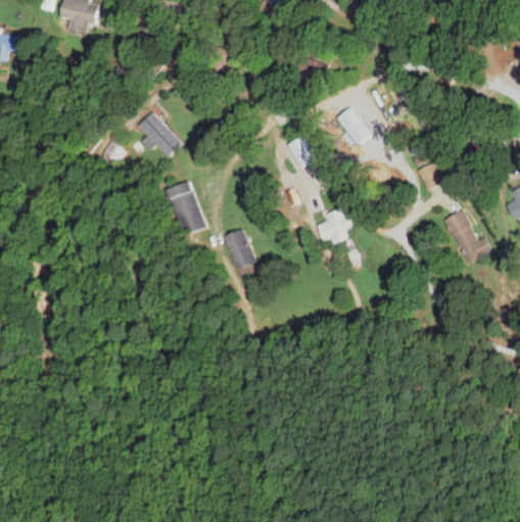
[(64,32),(83,34),(85,24),(93,25),(97,4),(86,3),(86,0),(72,0),(73,0),(69,0),(57,0),(55,18),(66,20),(64,32)]
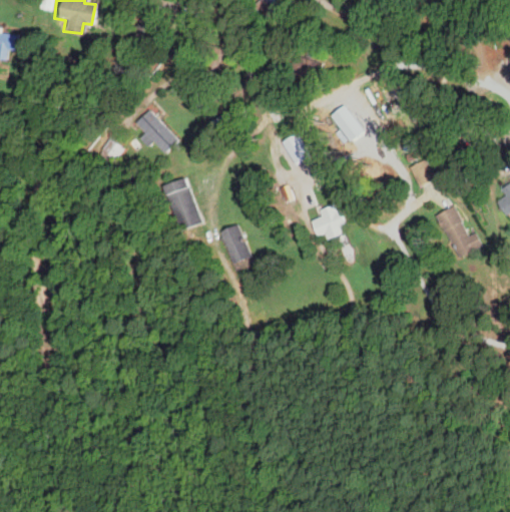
[(283,2),(281,0),(257,0),(251,5),(263,19),(283,2)]
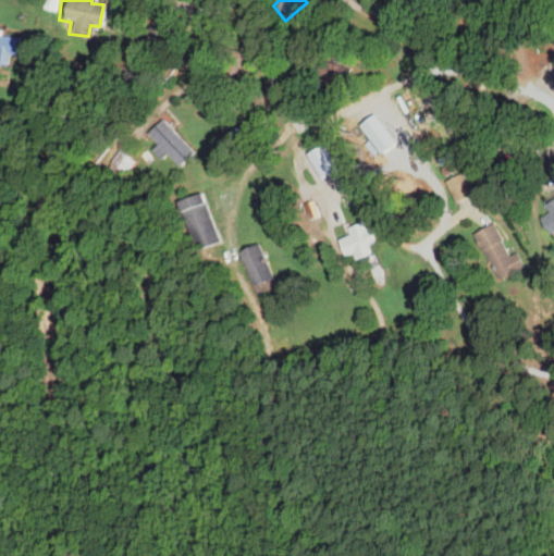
[(0,64),(4,65),(5,54),(16,56),(19,37),(0,35),(0,64)]
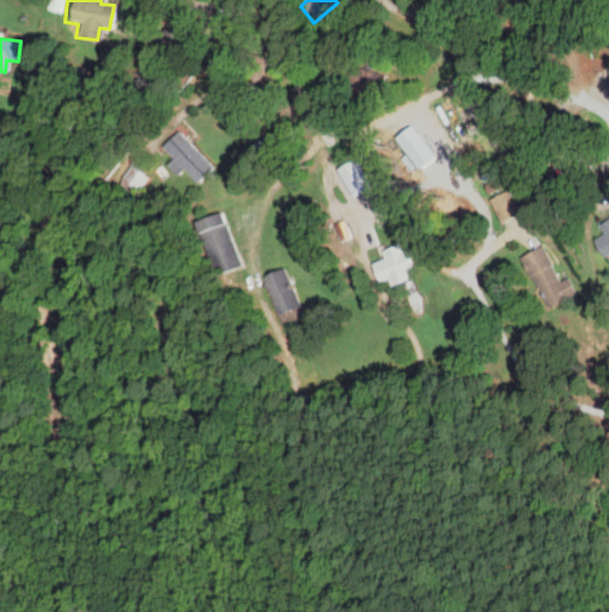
[(384,77),(343,62),(336,84),(377,98),(384,77)]
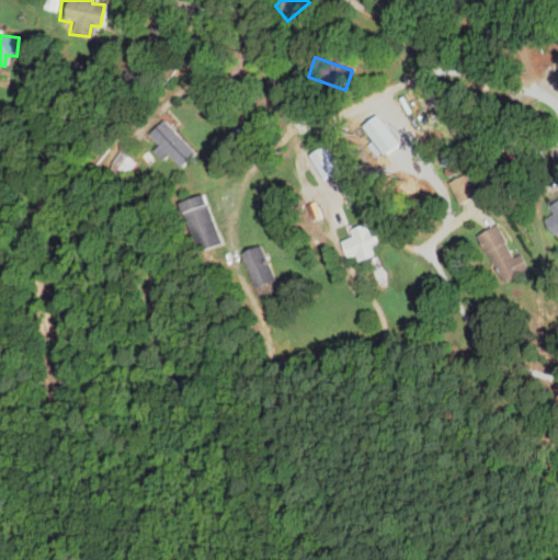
[(157,146),(151,152),(161,161),(166,156),(180,168),(194,151),(159,122),(146,137),(157,146)]
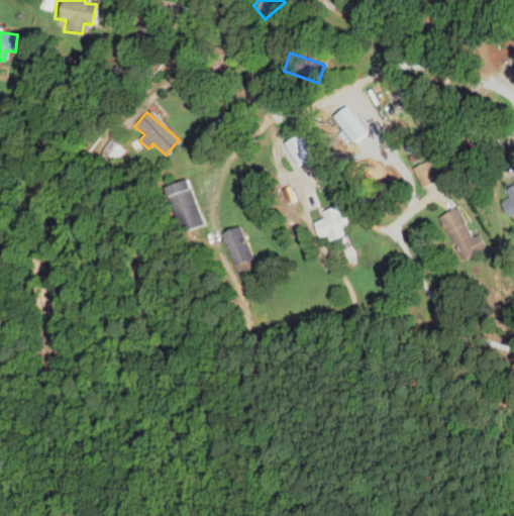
[(201,226),(186,180),(163,187),(177,233),(201,226)]
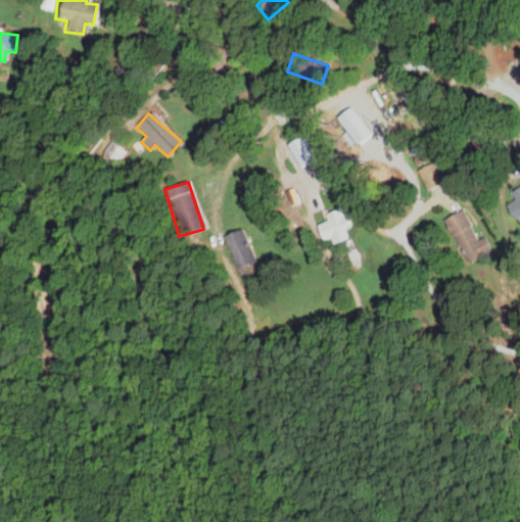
[(519,189),(509,195),(513,201),(504,206),(513,223),(519,219),(519,189)]
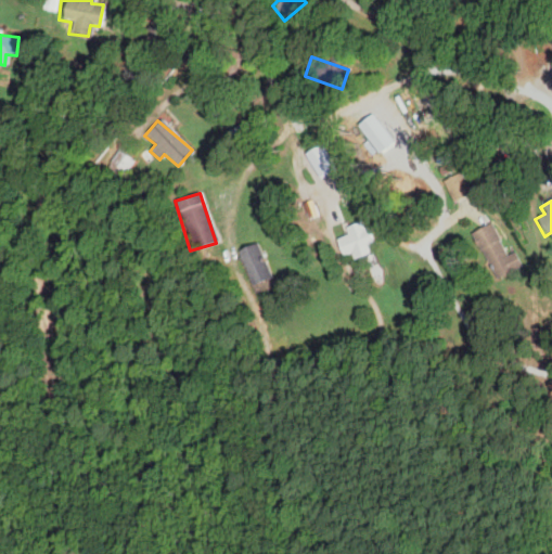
[(343,227),(345,236),(336,239),(339,255),(371,248),(364,221),(343,227)]
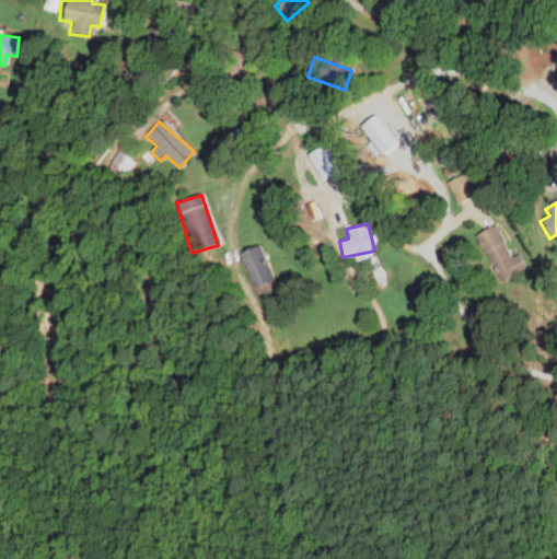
[(524,271),(517,255),(510,258),(495,225),(475,234),(498,283),(524,271)]
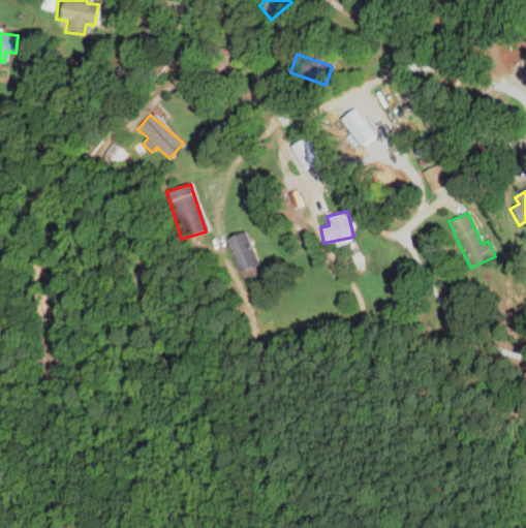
[(254,268),(246,233),(227,237),(236,272),(254,268)]
